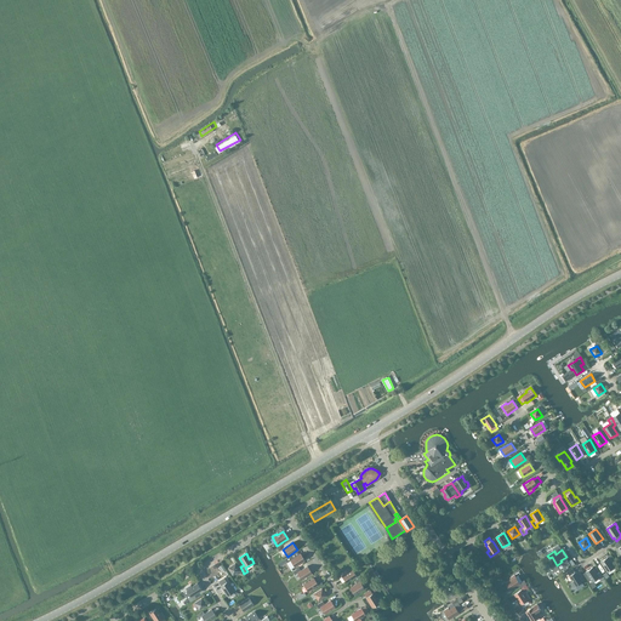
[(291,556),(285,559),(288,563),(290,560),(295,568),(305,560),(301,553),(294,558),(291,556)]
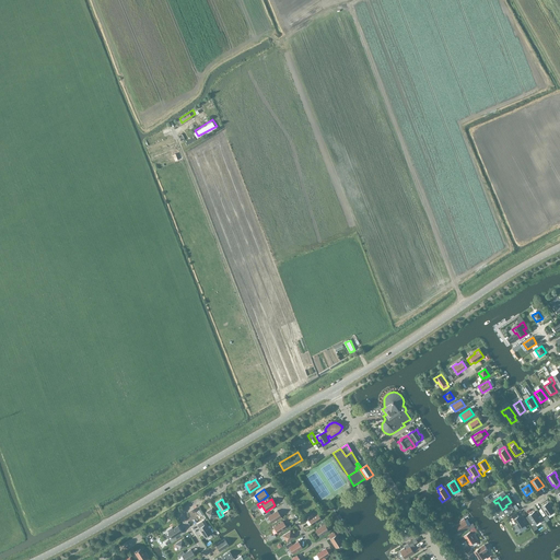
[(548,516),(555,512),(548,502),(541,506),(548,516)]
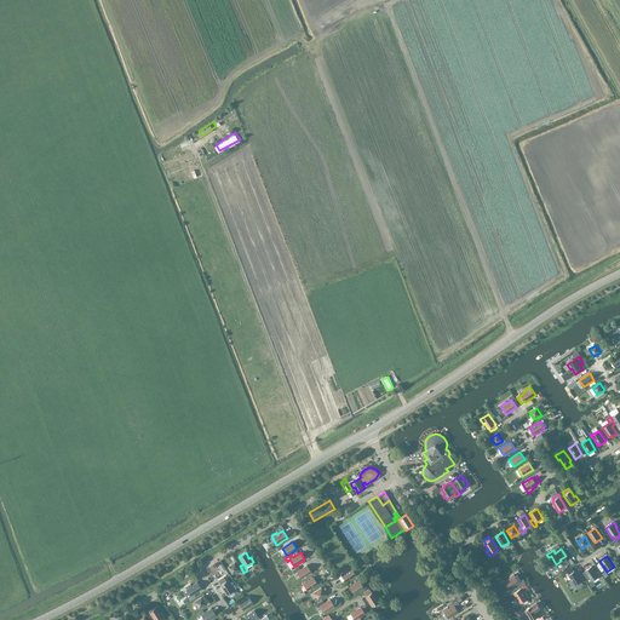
[(235,563),(228,567),(233,574),(240,570),(235,563)]
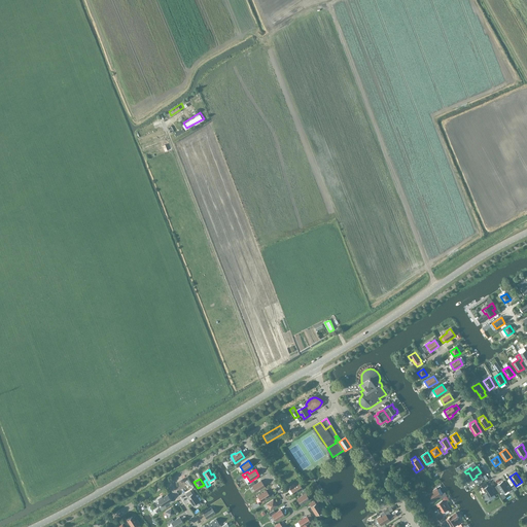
[(252,486),(256,492),(261,489),(262,491),(268,488),(267,486),(265,487),(260,481),(252,486)]
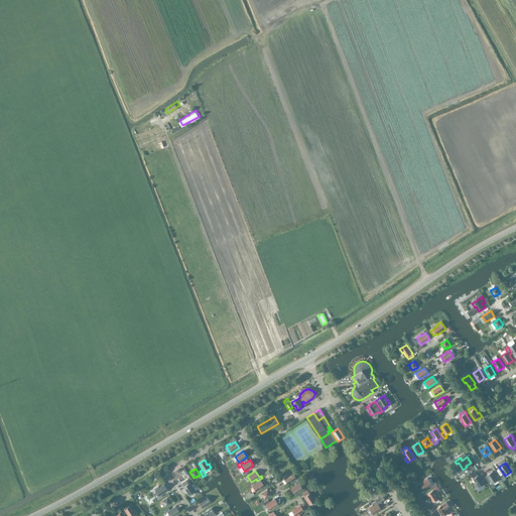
[(499,475),(496,477),(493,472),(487,476),(492,484),(498,480),(499,482),(502,480),(499,475)]
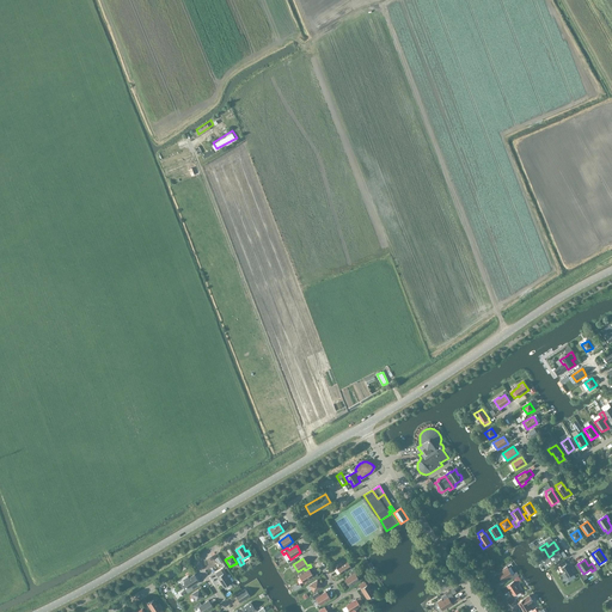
[(352,568),(347,561),(337,568),(342,575),(352,568)]
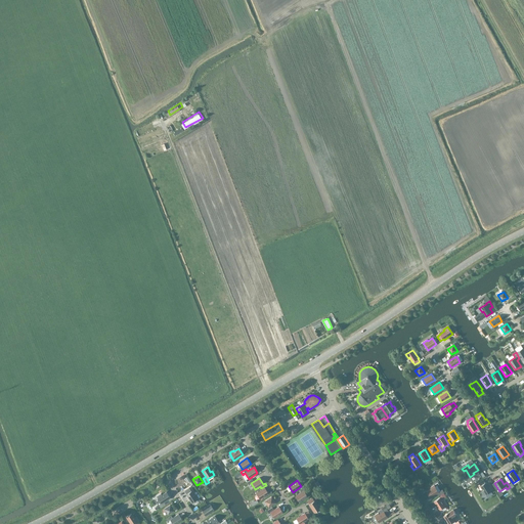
[(484,495),(491,491),(486,482),(485,483),(483,480),(479,483),(481,486),(480,486),(483,491),(482,491),(484,495)]
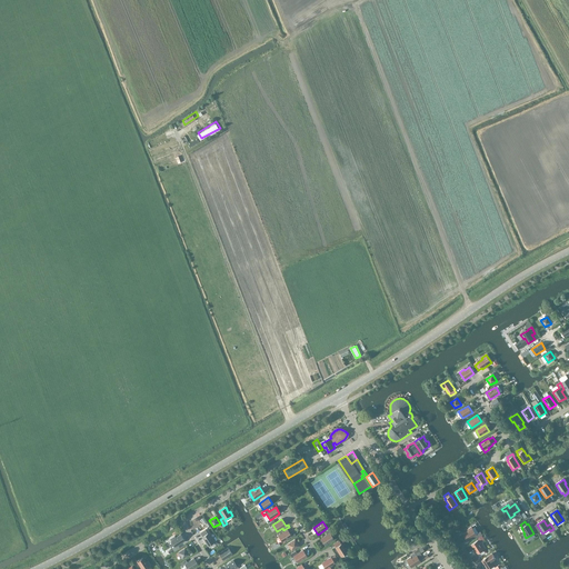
[(480,532),(477,535),(471,527),(467,529),(468,531),(463,535),(468,540),(475,536),(477,539),(482,535),(480,532)]
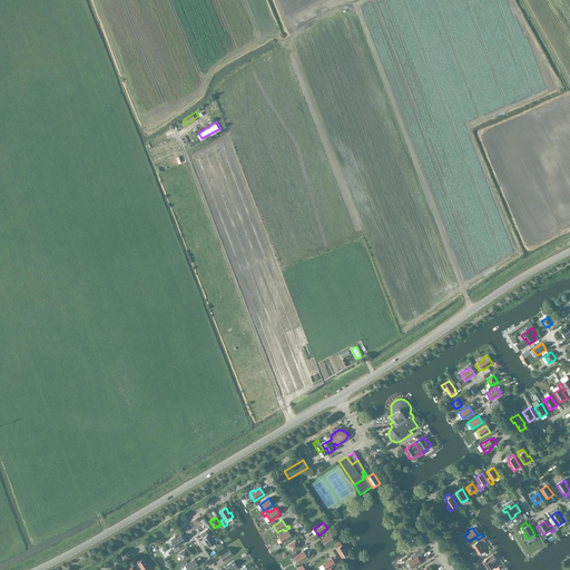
[(334,532),(332,529),(326,533),(327,536),(321,540),(325,547),(334,540),(331,534),(334,532)]
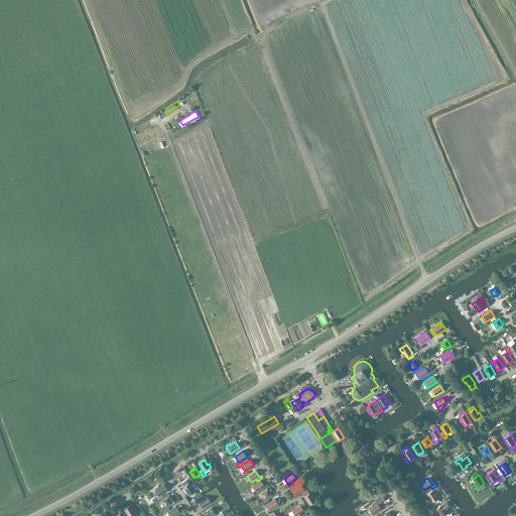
[(186,481),(181,484),(183,487),(188,496),(196,491),(194,487),(191,488),(188,483),(188,484),(186,481)]
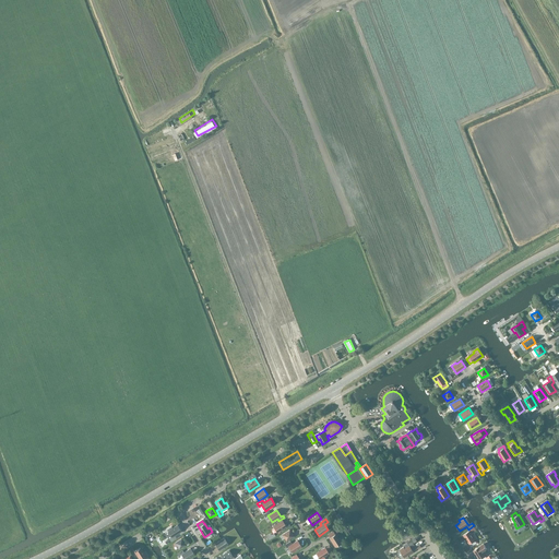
[(283,521),(273,526),(277,533),(286,527),(287,527),(290,525),(287,521),(284,523),(283,521)]
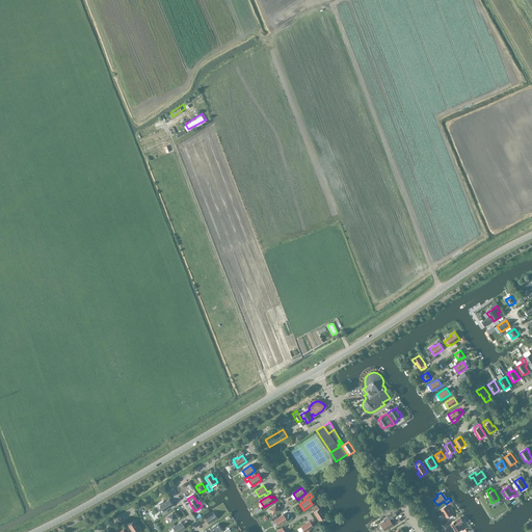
[(160,506),(157,507),(163,516),(168,512),(166,510),(173,506),(168,500),(164,503),(163,502),(159,504),(160,506)]
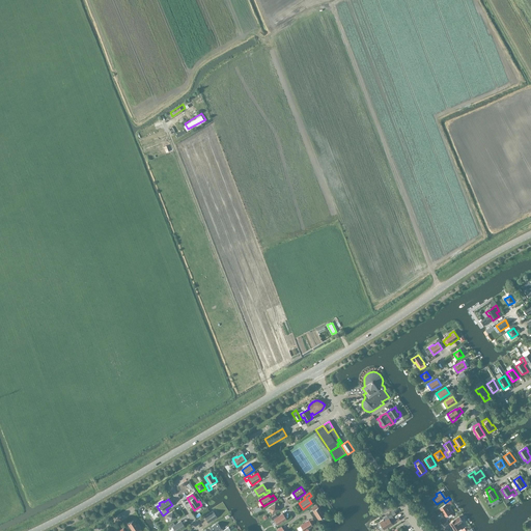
[(275,503),(268,508),(272,514),(279,509),(275,503)]
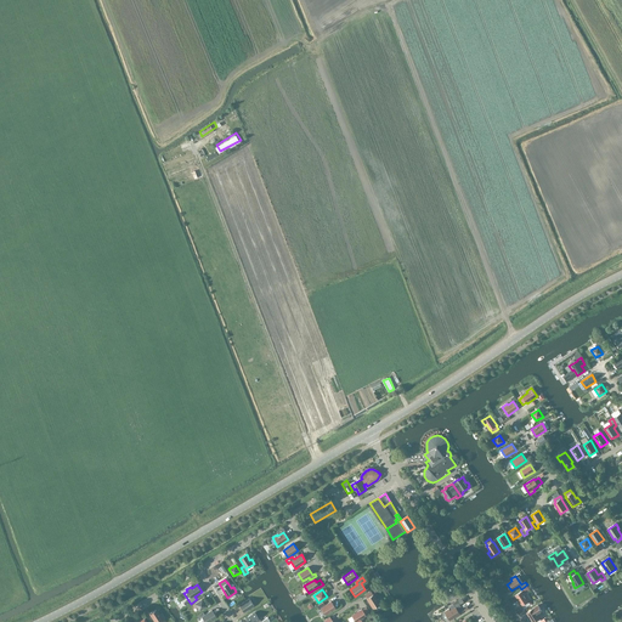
[(371,591),(365,594),(367,598),(367,599),(373,609),(382,604),(379,599),(377,600),(373,594),(373,595),(371,591)]
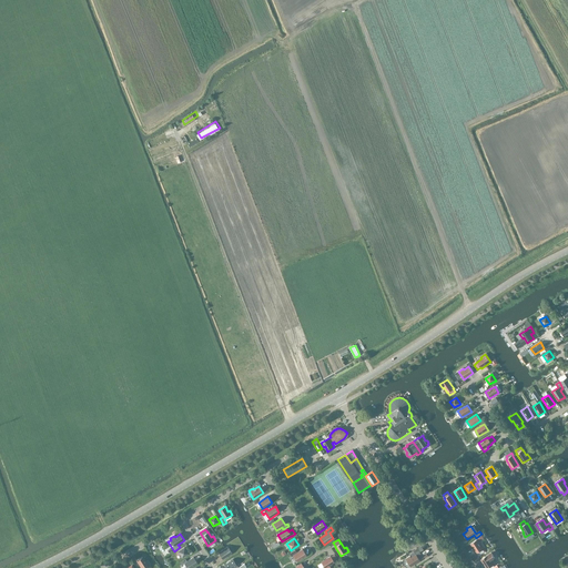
[(477,553),(485,548),(482,544),(480,545),(477,539),(470,544),(477,553)]
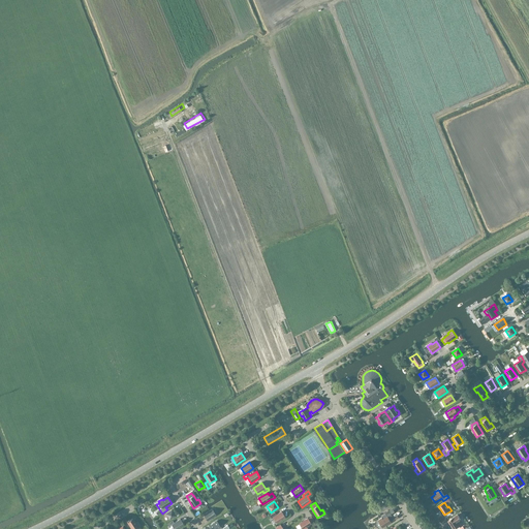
[(172,509),(165,514),(169,520),(176,516),(172,509)]
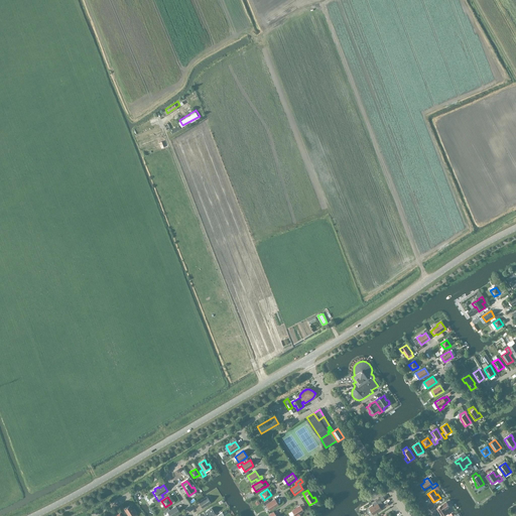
[(211,503),(207,497),(199,502),(203,508),(211,503)]
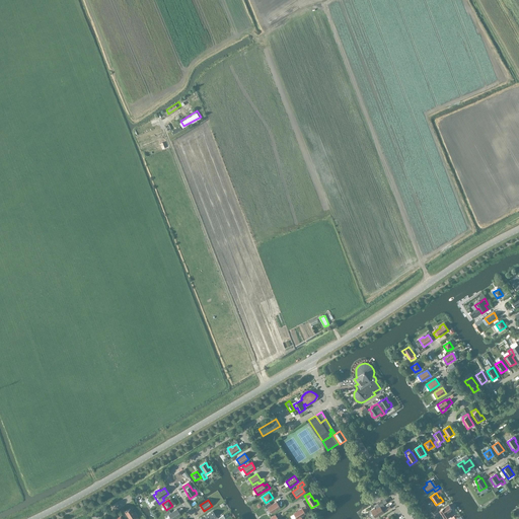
[(270,503),(265,506),(266,509),(268,508),(272,513),(280,508),(276,502),(272,505),(270,503)]
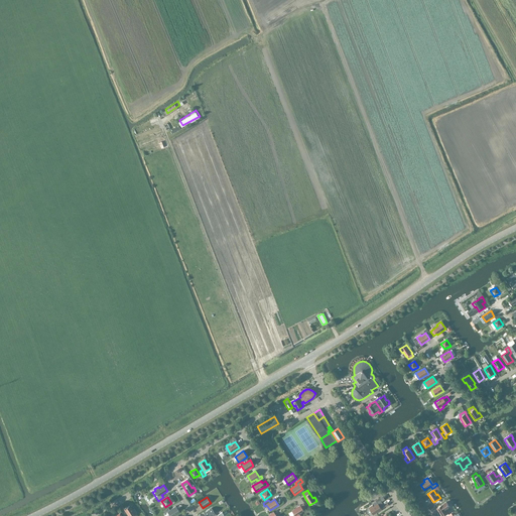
[(385,507),(381,502),(378,504),(378,503),(374,506),(373,505),(369,508),(373,515),(382,509),(385,507)]
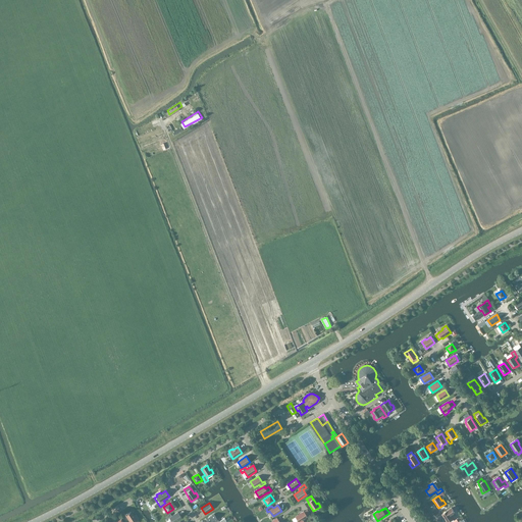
[(452,508),(441,514),(447,521),(448,521),(455,518),(452,514),(455,513),(452,508)]
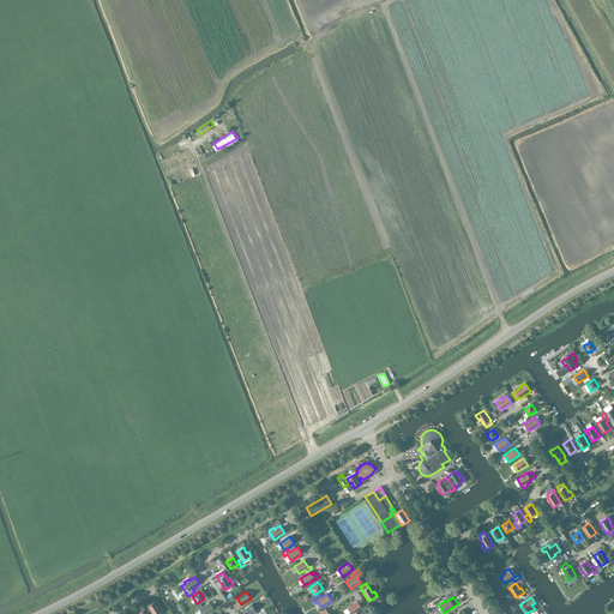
[(361,600),(357,602),(357,601),(347,608),(348,608),(343,611),(344,613),(347,613),(350,613),(355,613),(357,613),(356,612),(362,608),(361,607),(365,606),(361,600)]
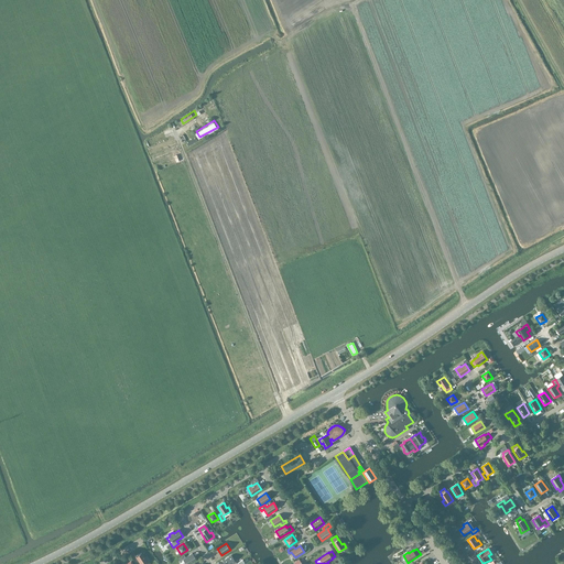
[(142,553),(136,557),(140,563),(144,563),(150,561),(147,556),(145,557),(142,553)]
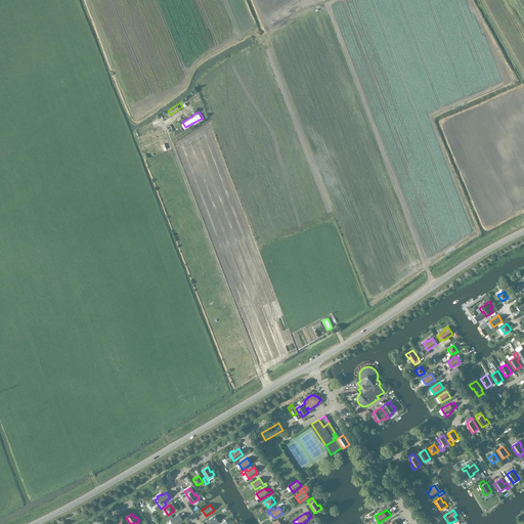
[(171,516),(166,519),(167,522),(170,520),(172,523),(176,523),(182,520),(178,514),(173,518),(171,516)]
